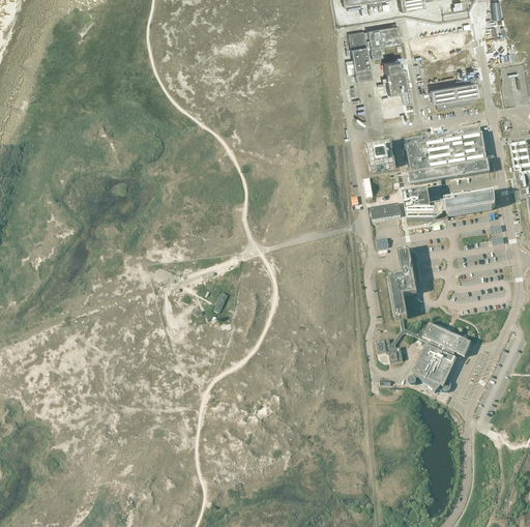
[(398,0),(399,8),(423,4),(422,0),(398,0)]
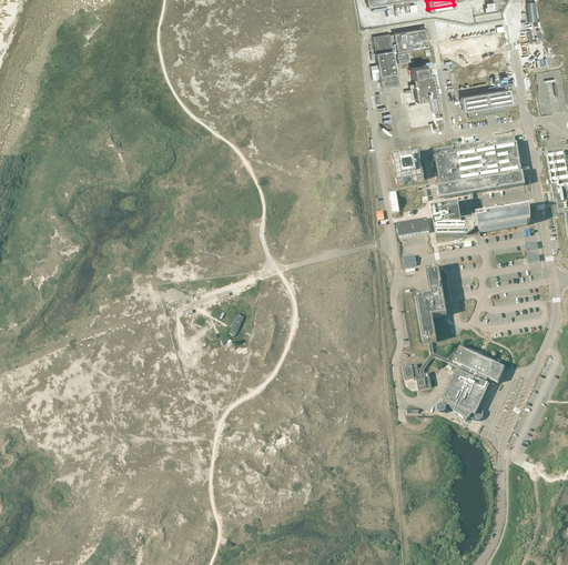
[(485,3),(483,4),(484,9),(495,8),(493,0),(485,0),(485,3)]
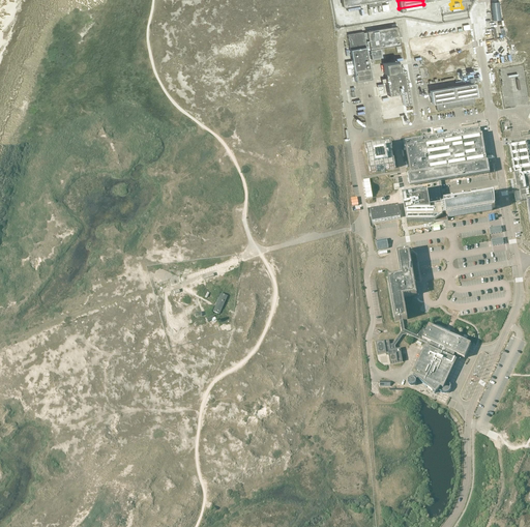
[(400,41),(396,23),(372,27),(362,29),(365,46),(369,45),(371,56),(381,54),(379,46),(400,41)]
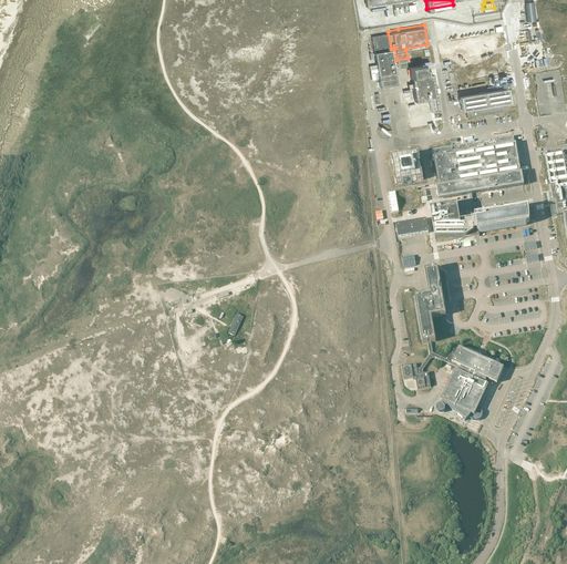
[(391,49),(388,31),(371,33),(375,61),(378,75),(380,84),(397,81),(391,49)]
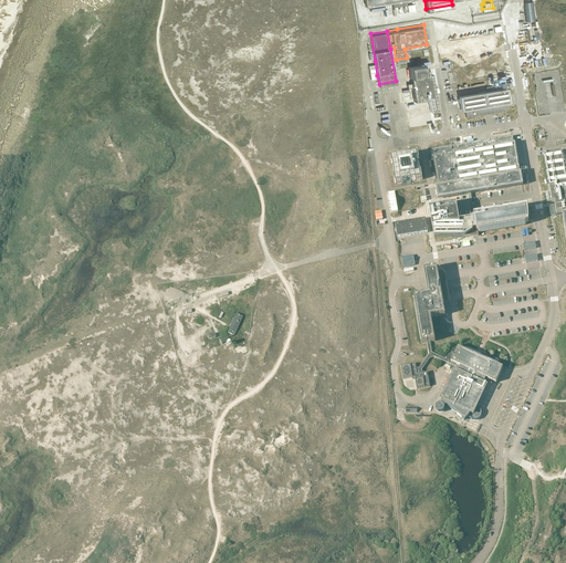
[(369,70),(370,76),(377,75),(375,61),(368,62),(369,70)]
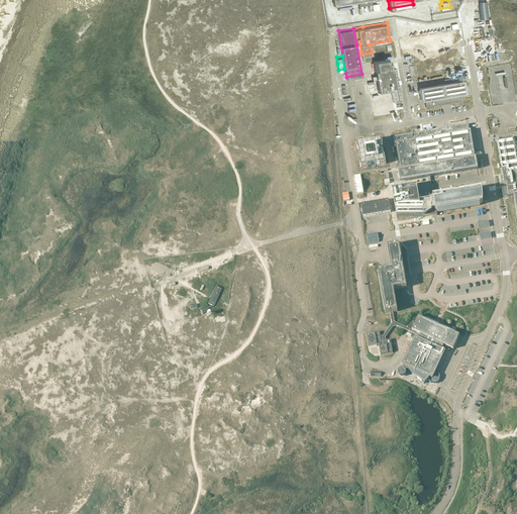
[(388,57),(374,60),(376,69),(379,90),(392,88),(394,100),(400,99),(395,65),(393,65),(392,62),(388,63),(388,57)]
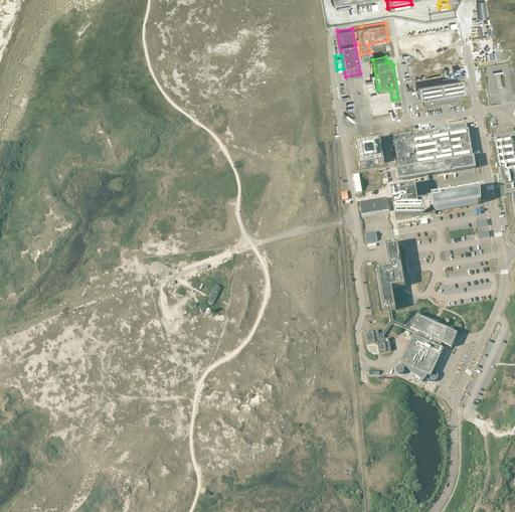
[(416,86),(418,98),(422,97),(423,104),(460,98),(459,91),(463,91),(460,77),(416,86)]
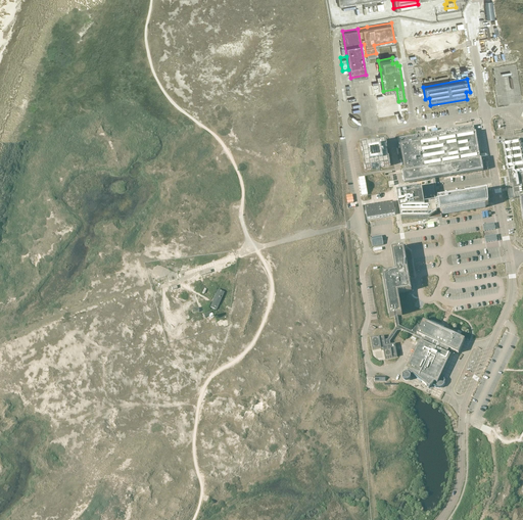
[(474,124),(398,136),(399,142),(400,142),(406,171),(403,171),(406,180),(432,176),(435,175),(481,168),(479,158),(481,158),(480,155),(476,130),(475,130),(474,124)]
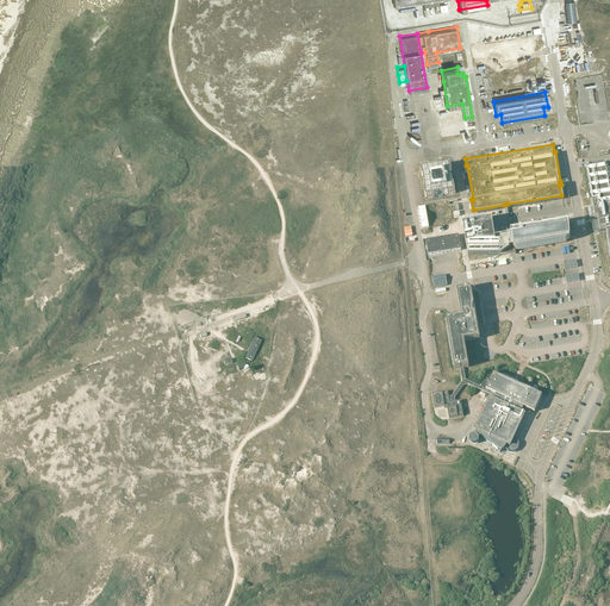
[(429,164),(421,166),(422,174),(423,174),(425,187),(424,187),(425,195),(434,194),(434,192),(447,191),(447,192),(455,191),(454,182),(453,182),(452,169),(450,161),(442,162),(442,163),(429,166),(429,164)]
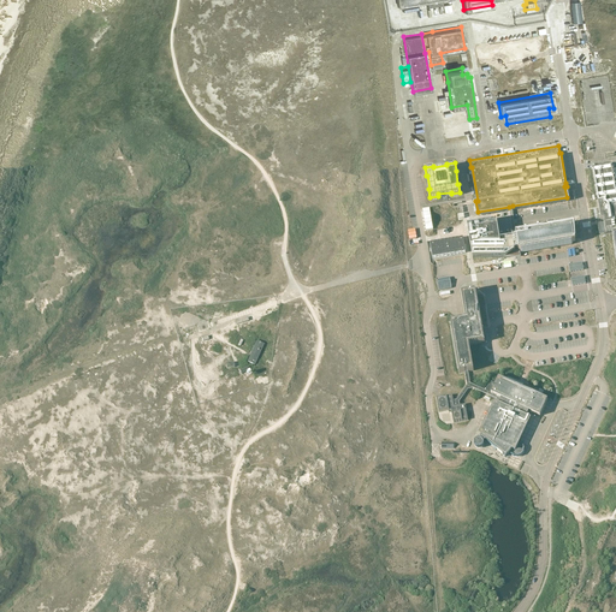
[(606,164),(593,165),(602,218),(604,218),(605,224),(599,224),(600,230),(606,230),(612,229),(615,250),(615,188),(611,162),(606,164)]
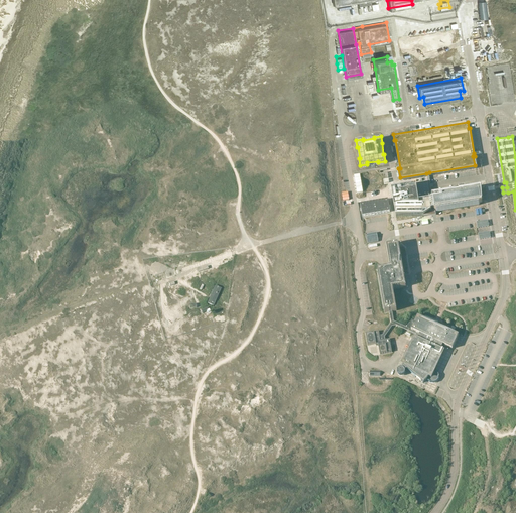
[(429,172),(426,173),(427,179),(431,201),(434,200),(433,194),(432,184),(433,184),(433,181),(431,182),(429,172)]
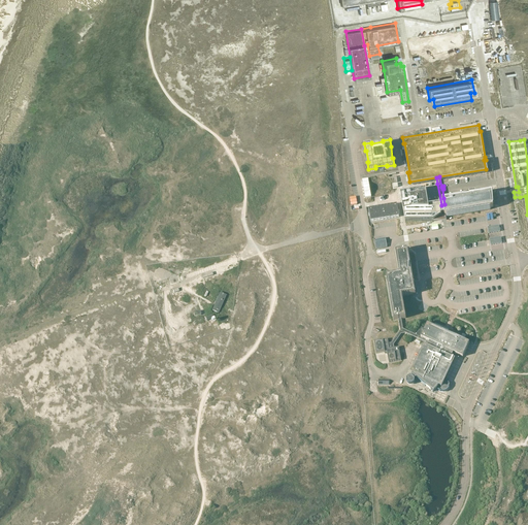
[(426,188),(400,192),(405,218),(421,218),(433,218),(434,218),(439,218),(447,217),(447,215),(444,204),(441,205),(437,184),(426,186),(426,188)]
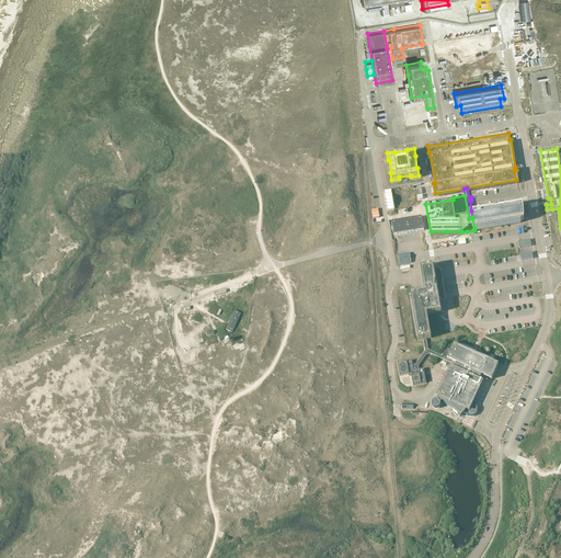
[(522,202),(471,211),(472,217),(474,228),(521,220),(521,218),(523,218),(523,215),(523,211),(522,202)]
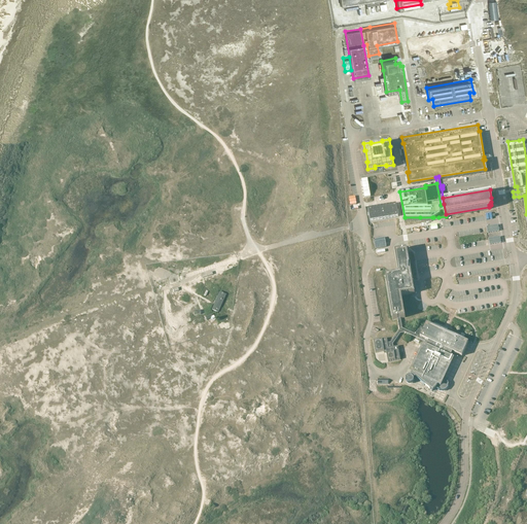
[(369,206),(371,218),(398,214),(396,202),(369,206)]
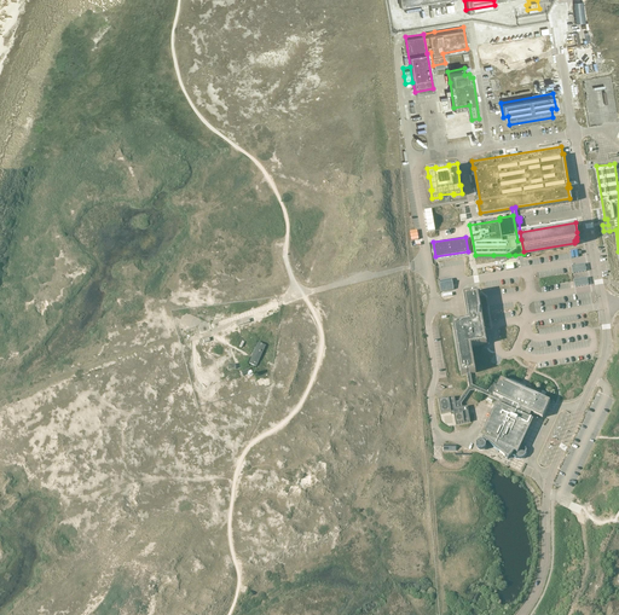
[(460,319),(452,320),(462,372),(468,371),(470,371),(476,370),(472,343),(481,342),(484,342),(487,341),(485,332),(485,331),(478,289),(464,291),(468,318),(467,318),(466,318),(460,319)]
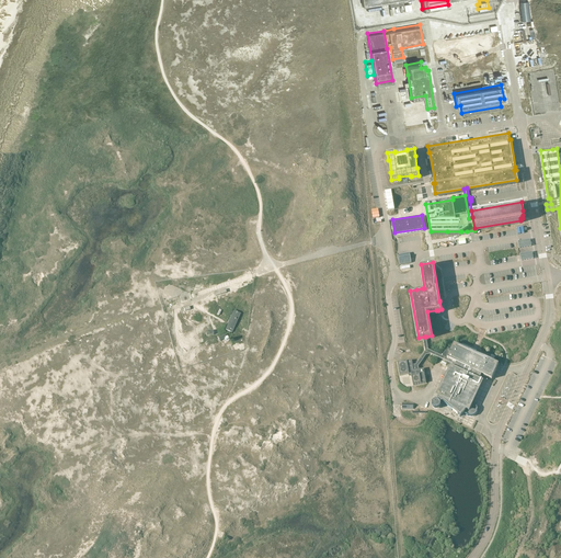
[(233,308),(226,327),(232,330),(240,311),(233,308)]
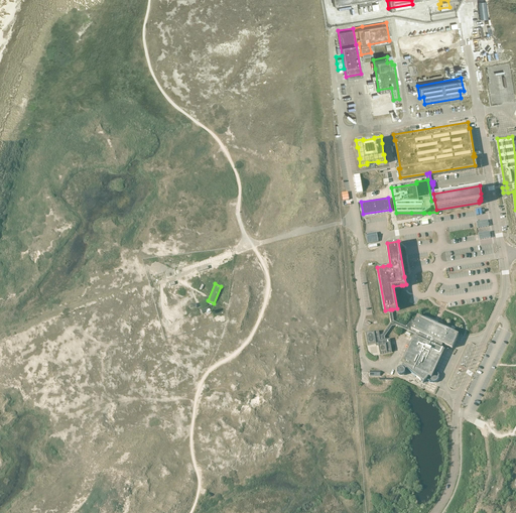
[(391,321),(383,333),(385,334),(392,324),(396,323),(418,334),(417,336),(414,334),(412,339),(410,343),(401,362),(402,362),(403,363),(402,365),(401,365),(400,365),(398,367),(397,369),(398,372),(400,373),(402,374),(404,373),(406,371),(406,369),(406,368),(407,366),(423,380),(426,377),(427,378),(430,380),(433,381),(437,380),(439,377),(440,374),(439,370),(437,368),(435,368),(444,348),(441,346),(443,342),(453,346),(459,334),(459,333),(436,323),(435,322),(427,318),(417,313),(415,319),(411,317),(406,325),(393,318),(392,309),(390,309),(391,321)]
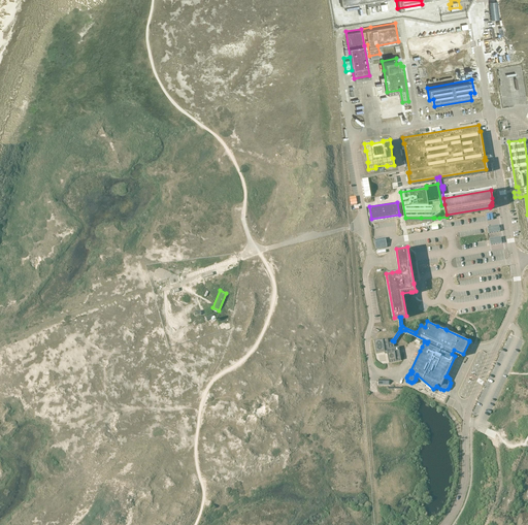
[(388,336),(374,338),(376,351),(385,350),(385,352),(387,352),(389,360),(401,358),(399,350),(399,348),(399,345),(394,346),(394,341),(392,340),(389,341),(388,336)]
